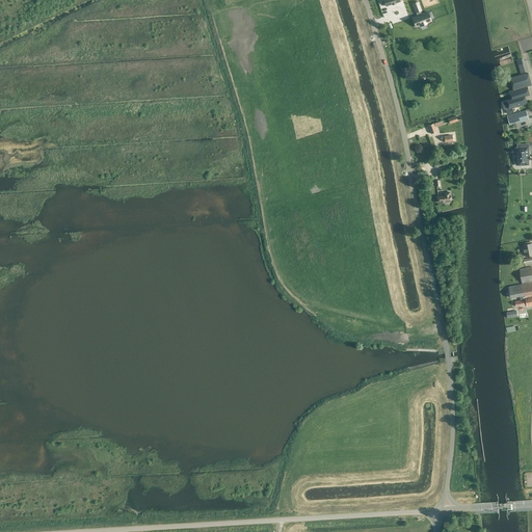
[(420,11),(421,10),(417,2),(413,3),(416,12),(417,12),(418,16),(411,18),(415,27),(420,25),(420,26),(426,24),(426,23),(430,21),(427,12),(421,15),(420,11)]
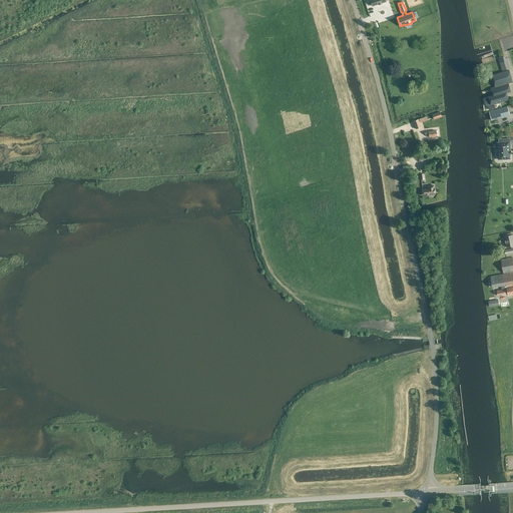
[(495,87),(491,88),(493,96),(489,97),(486,98),(487,102),(490,101),(491,104),(487,105),(489,110),(495,108),(494,104),(508,100),(506,92),(511,91),(508,83),(512,82),(509,70),(492,75),(495,87)]
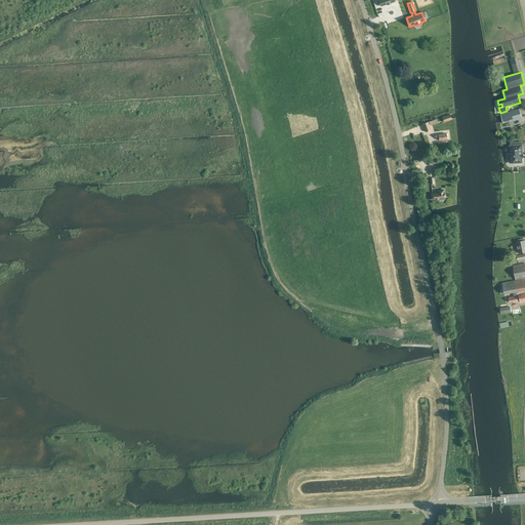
[(519,109),(500,115),(502,123),(521,118),(519,109)]
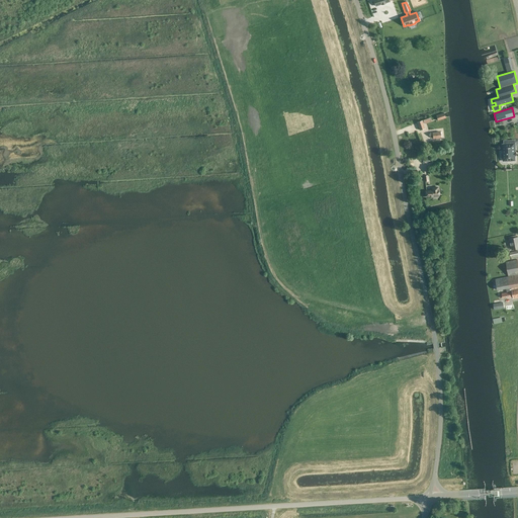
[(444,112),(436,115),(438,120),(445,118),(444,112)]
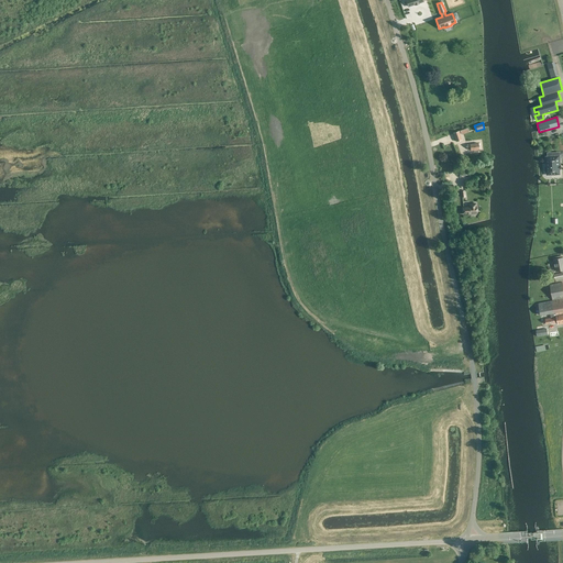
[(462,140),(460,133),(461,133),(460,131),(459,131),(453,133),(456,142),(462,140)]
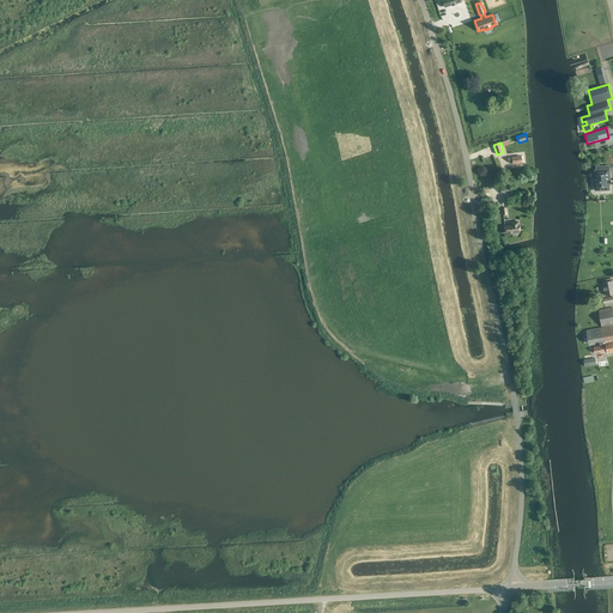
[(610,189),(608,170),(594,171),(595,181),(593,181),(594,188),(601,188),(601,190),(610,189)]
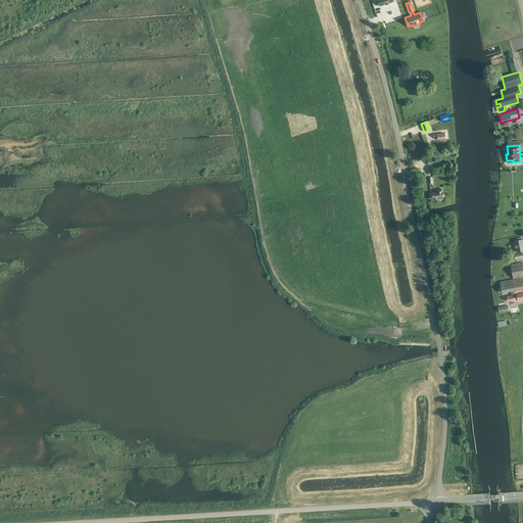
[(436,192),(430,193),(430,198),(442,197),(442,189),(436,190),(436,192)]
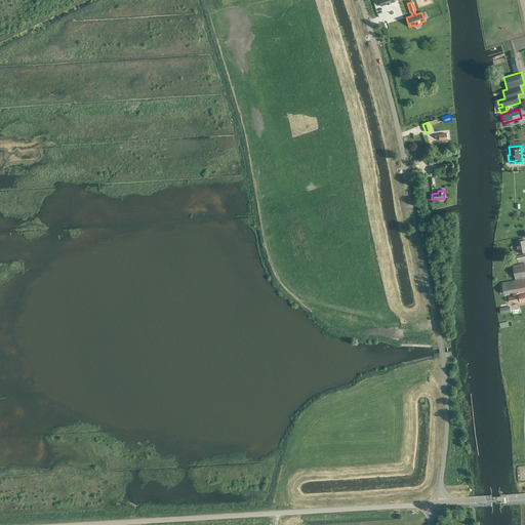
[(514,276),(515,280),(524,278),(524,265),(524,264),(513,266),(514,276)]
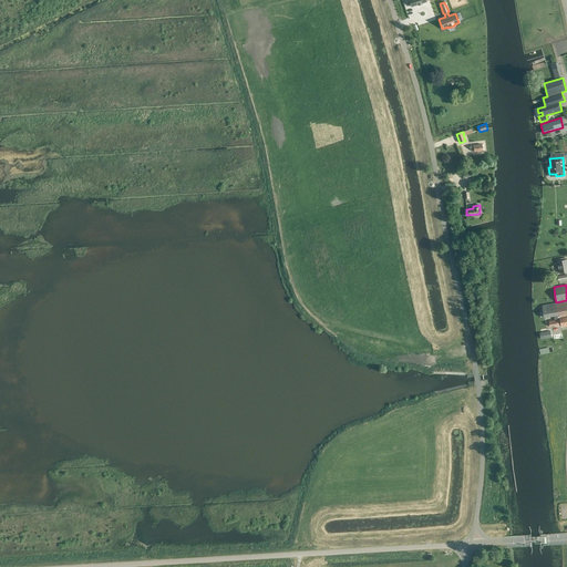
[(562,327),(566,325),(566,300),(556,302),(542,305),(545,318),(556,316),(557,319),(549,321),(549,327),(555,326),(555,327),(562,326),(562,327)]
